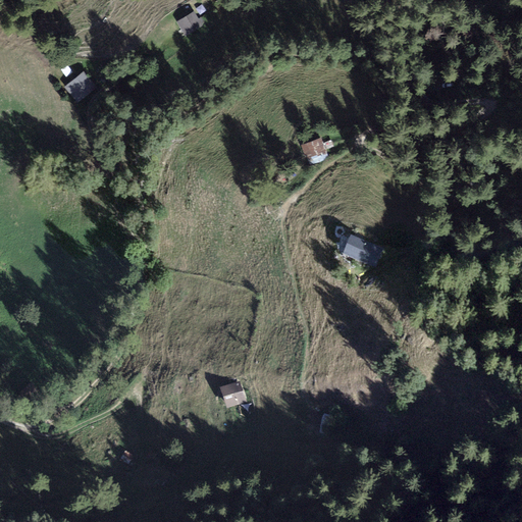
[(194,11),(177,20),(186,35),(202,25),(194,11)]
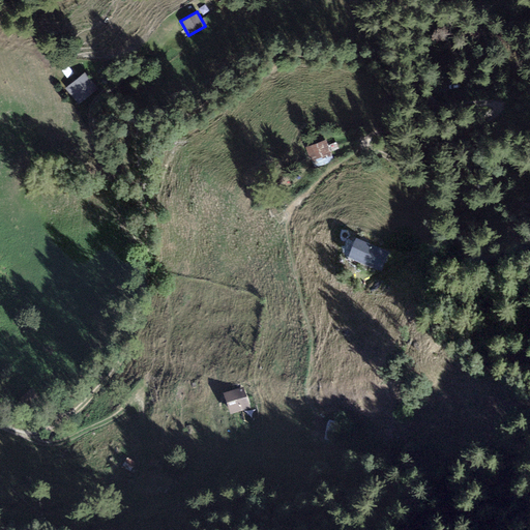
[(81,71),(60,88),(75,105),(94,89),(81,71)]
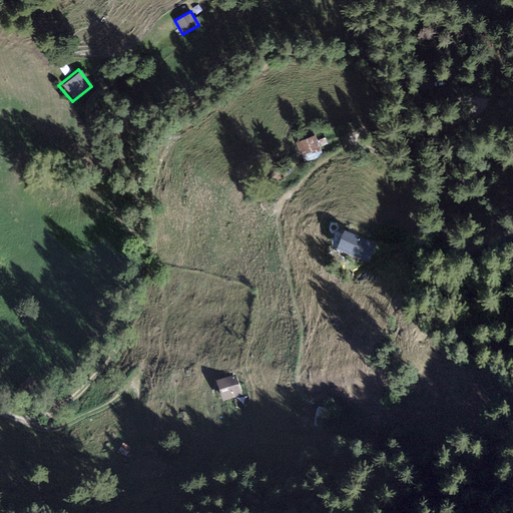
[(316,133),(296,140),(301,154),(304,153),(307,162),(324,156),(316,133)]
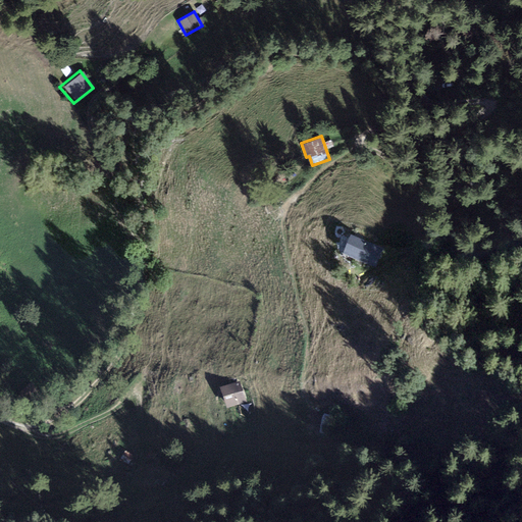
[(383,250),(351,238),(344,257),(376,269),(383,250)]
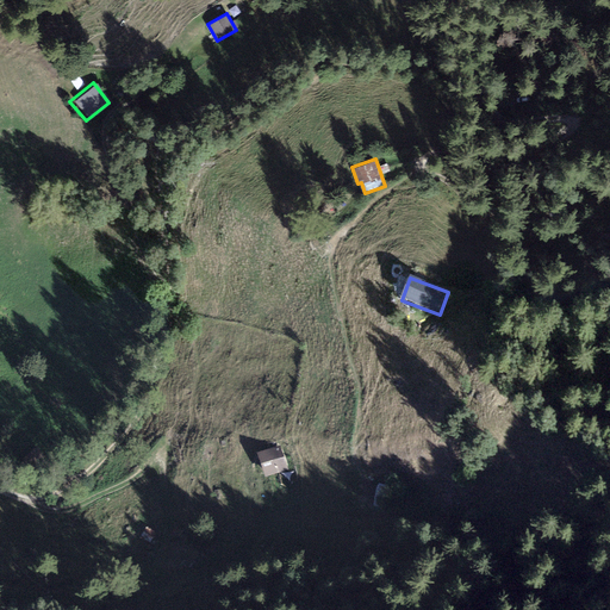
[(280,446),(256,454),(266,478),(288,470),(280,446)]
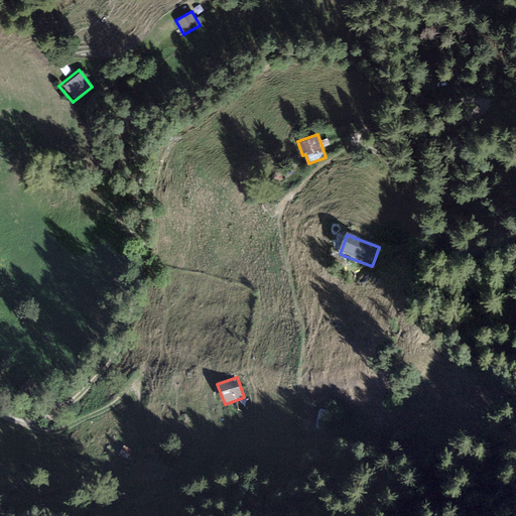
[(133,450),(124,445),(119,455),(127,460),(133,450)]
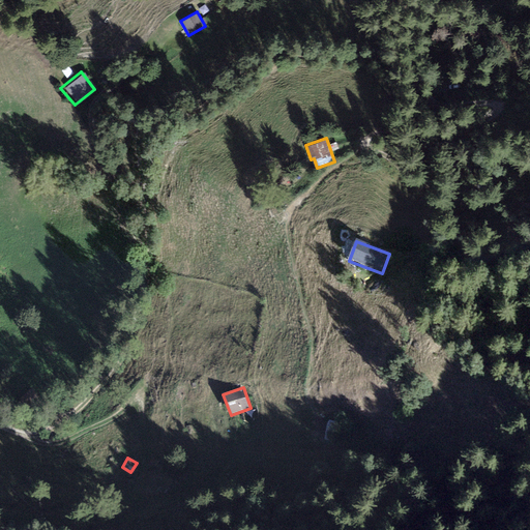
All buildings are outlined.
